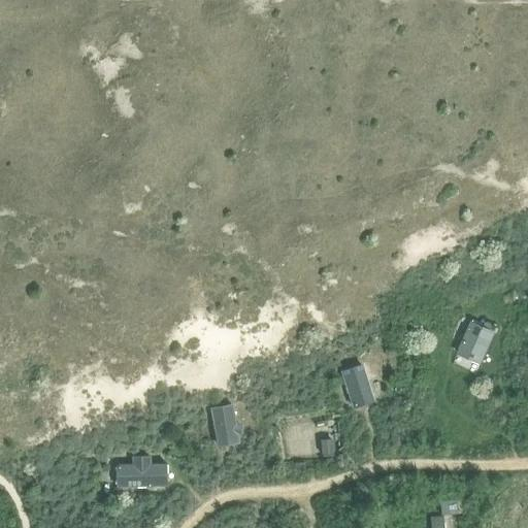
[(456,355),(481,365),(496,331),(471,321),(456,355)]
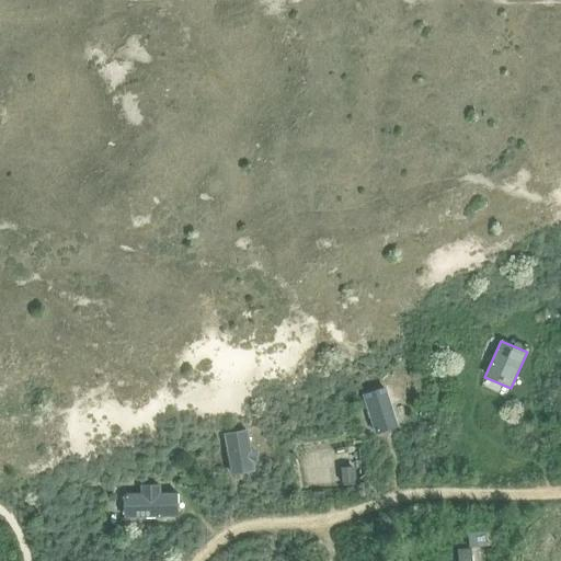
[(361,392),(374,433),(397,426),(385,386),(361,392)]
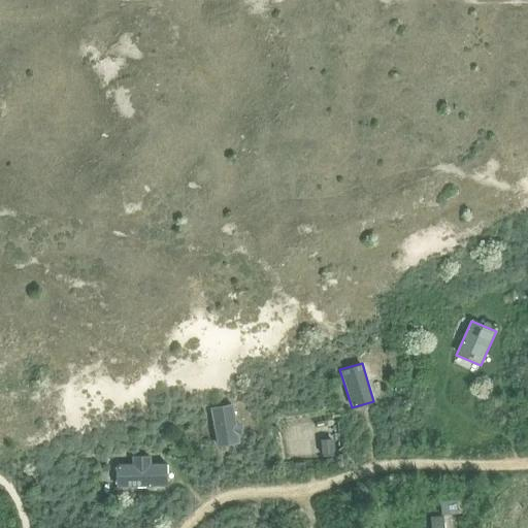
[(231,405),(210,408),(217,444),(237,441),(231,405)]
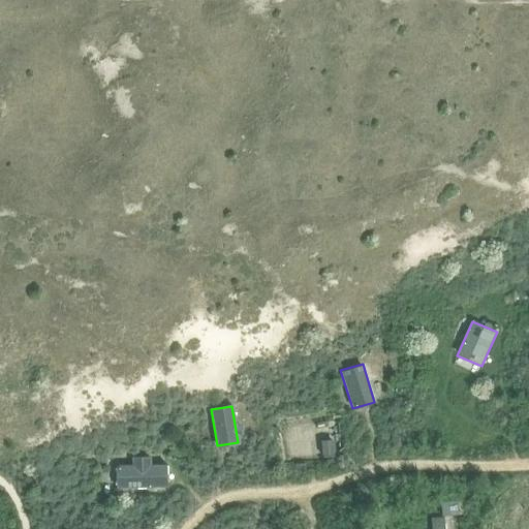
[(333,440),(321,441),(322,456),(335,455),(333,440)]
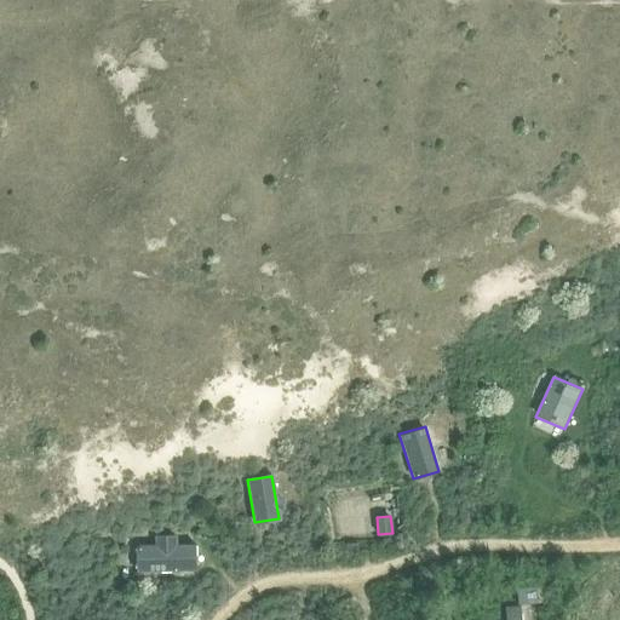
[(133,546),(133,570),(195,569),(194,544),(176,545),(176,544),(174,537),(153,537),(153,546),(133,546)]
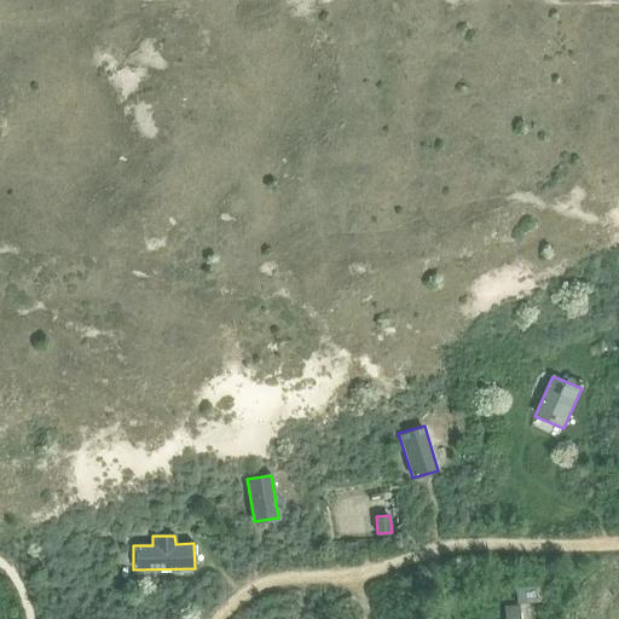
[(536,585),(515,588),(518,605),(537,602),(536,585)]
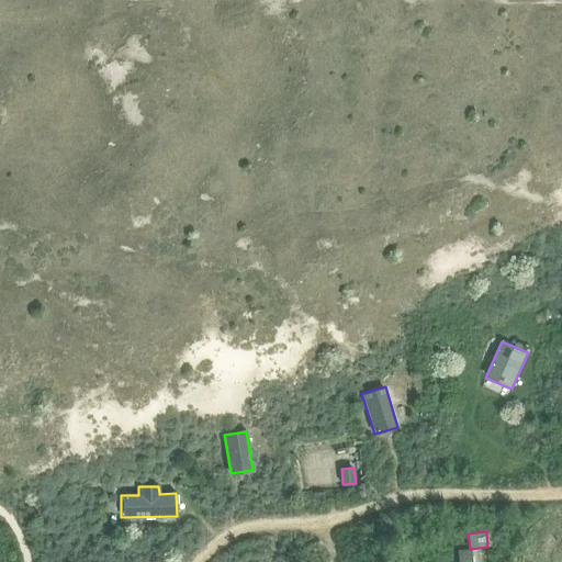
[(458,561),(472,561),(471,549),(457,551),(458,561)]
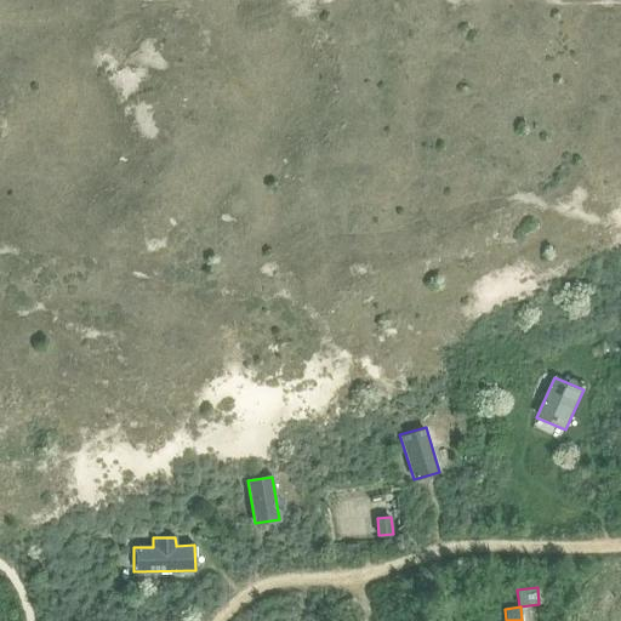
All buildings are outlined.
